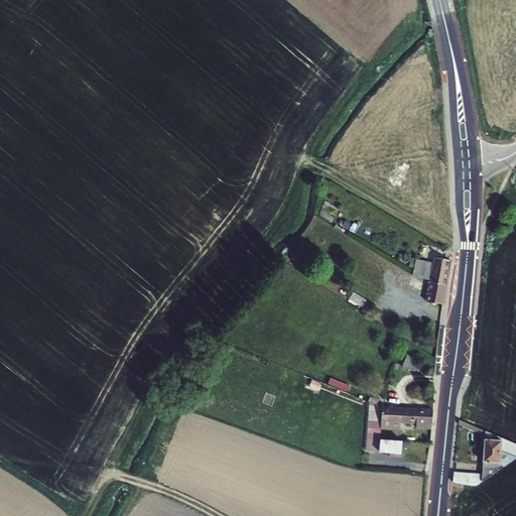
[(418,275),(429,282),(446,285),(450,260),(434,257),(433,263),(418,260),(417,262),(420,263),(418,275)]
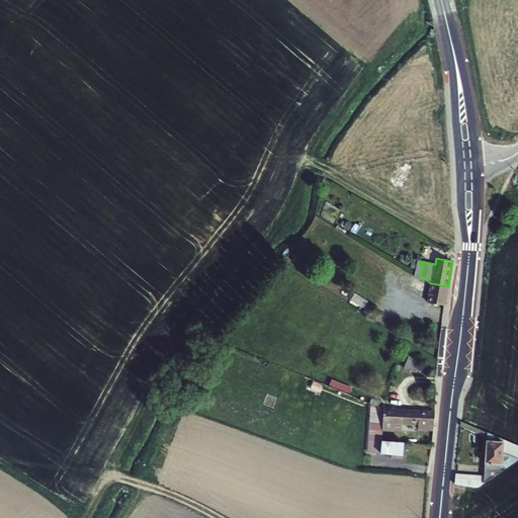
[(429,304),(445,306),(448,286),(431,283),(430,282),(416,277),(408,273),(403,282),(412,287),(424,293),(430,295),(429,304)]
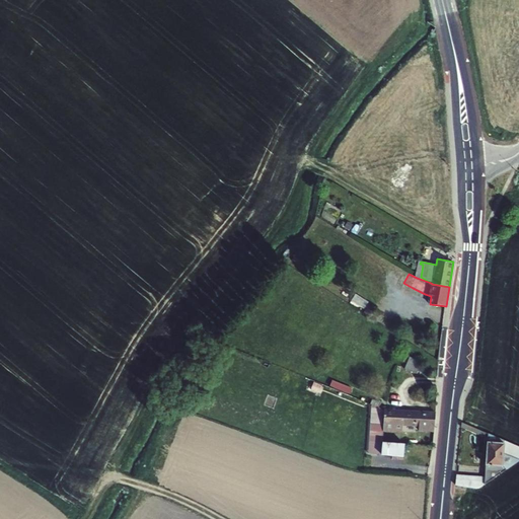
[(417,373),(422,362),(411,358),(405,369),(417,373)]
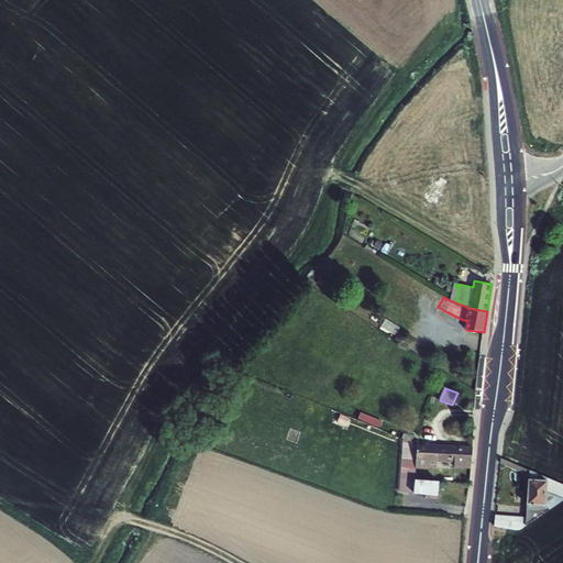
[(362,419),(383,426),(385,420),(364,412),(362,419)]
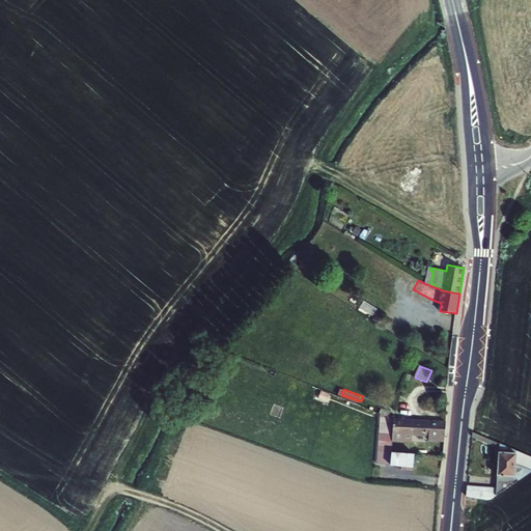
[(445,422),(393,420),(393,442),(412,443),(412,436),(429,437),(428,441),(444,441),(445,422)]
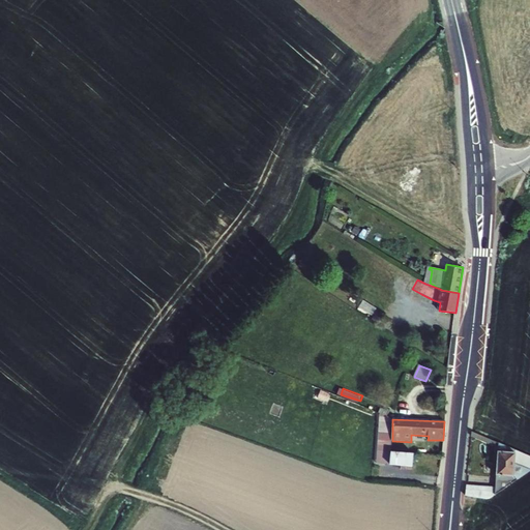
[(529,472),(529,457),(499,444),(495,497),(526,475),(529,472)]
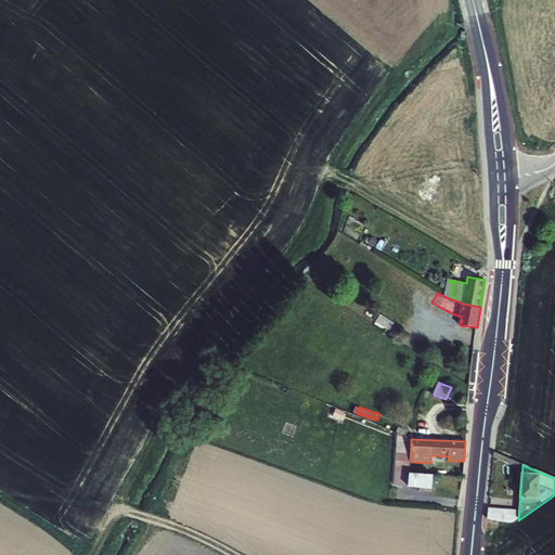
[(410,474),(409,487),(421,488),(420,492),(431,492),(433,475),(410,474)]
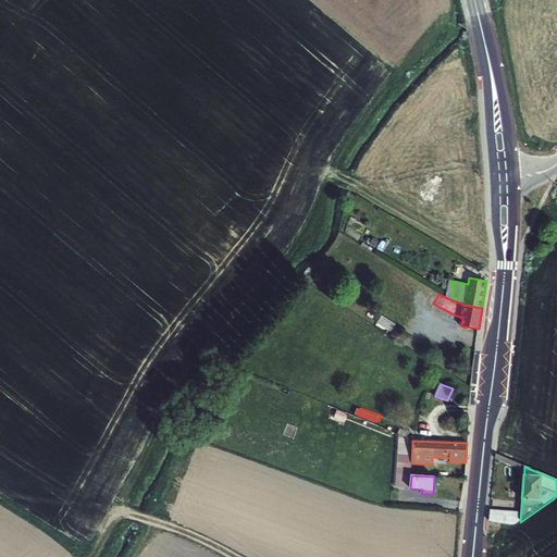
[(490,522),(511,525),(512,514),(491,510),(490,522)]
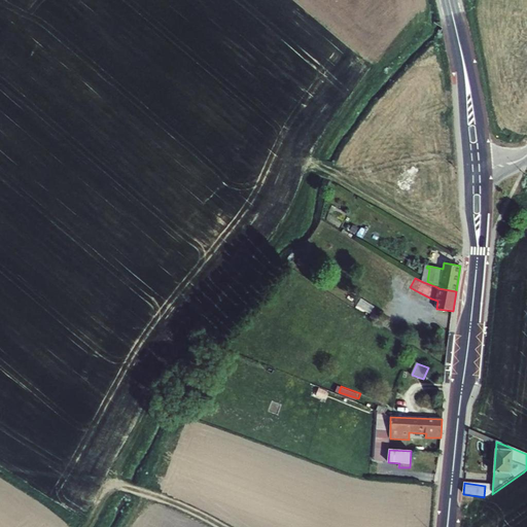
All buildings are outlined.
